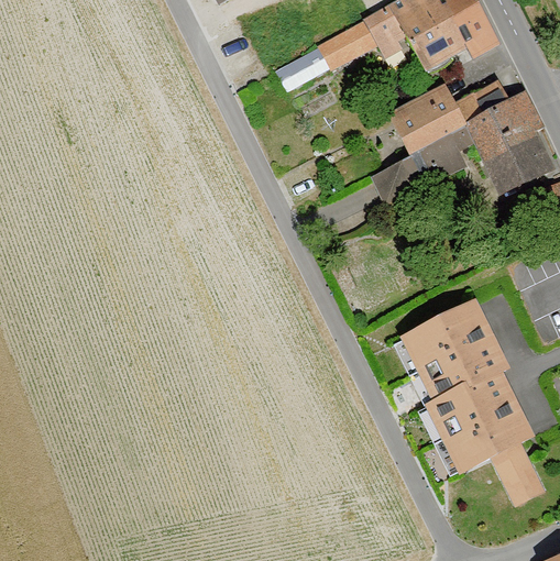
[(396,0),(388,4),(294,62),(309,87),(402,32),(421,70),(461,50),(470,59),(498,44),(475,0),(396,0)]
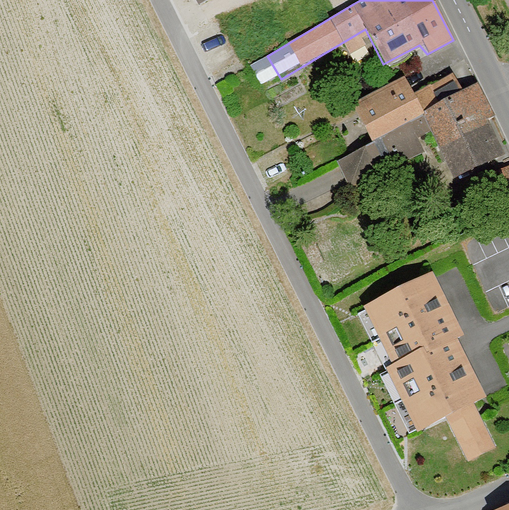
[(450,180),(508,154),(508,146),(474,68),(415,94),(405,75),(346,106),(363,140),(331,159),(344,181),(385,157),(393,170),(423,153),(404,120),(419,112),(450,180)]
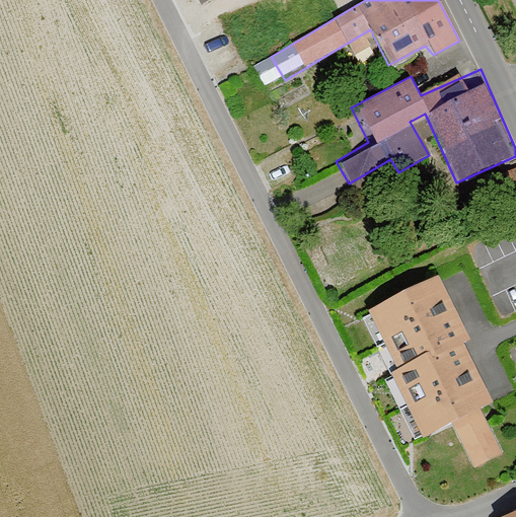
[(414,441),(494,402),(465,346),(476,341),(442,271),(372,304),(404,371),(384,380),(414,441)]
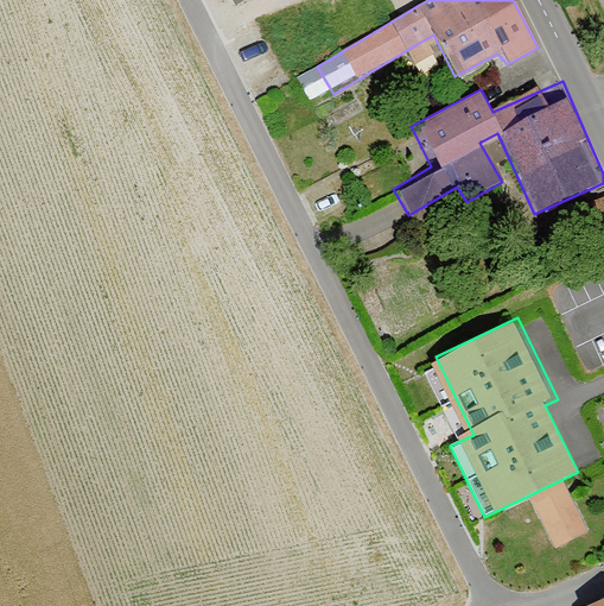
[(571,605),(603,605),(603,591),(571,604),(571,605)]
